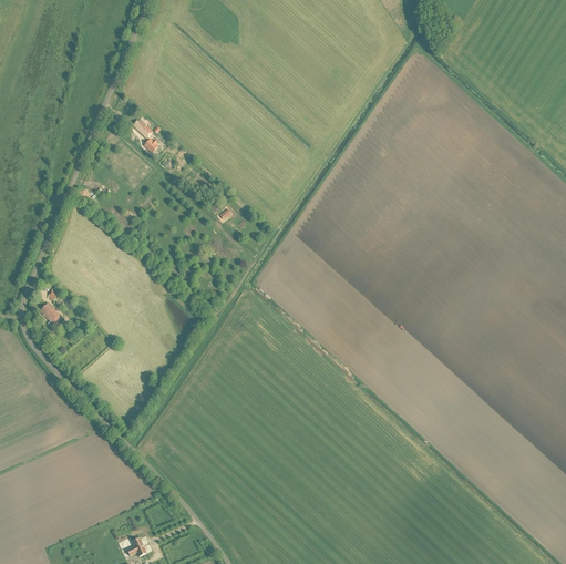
[(136,119),(132,123),(145,136),(151,130),(145,124),(146,122),(147,123),(150,122),(145,118),(144,119),(141,116),(137,120),(136,119)]
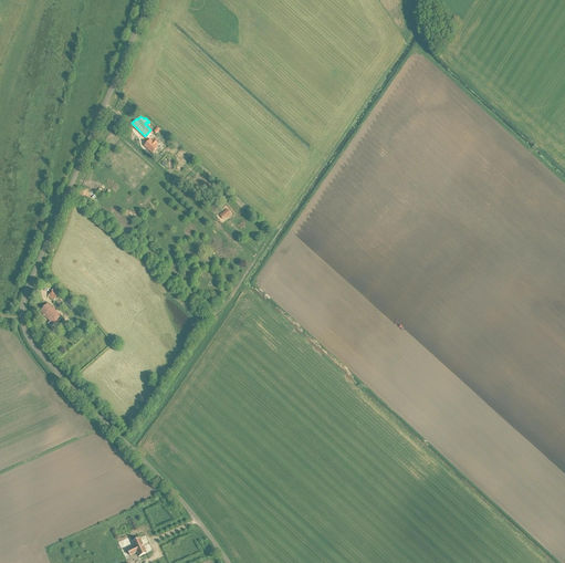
[(143,144),(152,152),(157,144),(155,142),(156,141),(153,137),(152,138),(149,136),(143,144)]
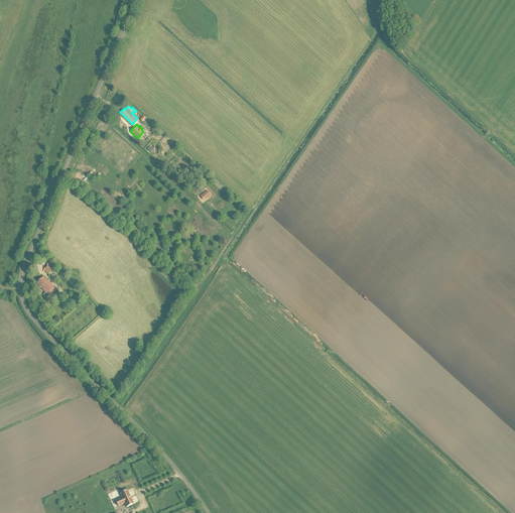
[(207,188),(199,194),(202,198),(209,191),(207,188)]
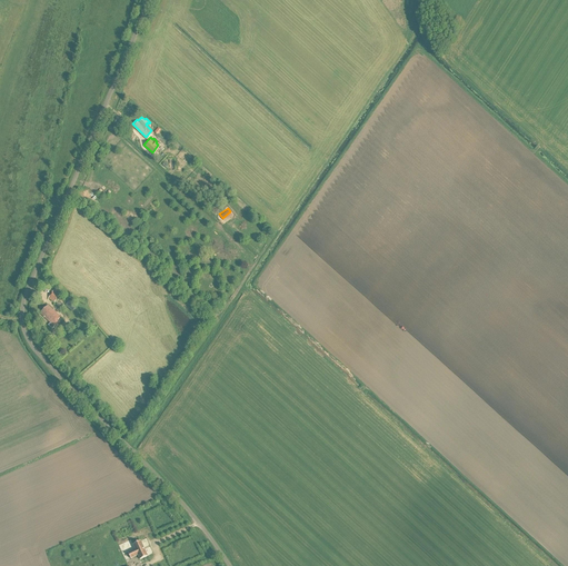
[(59,291),(55,288),(53,287),(48,296),(55,299),(55,298),(59,291)]
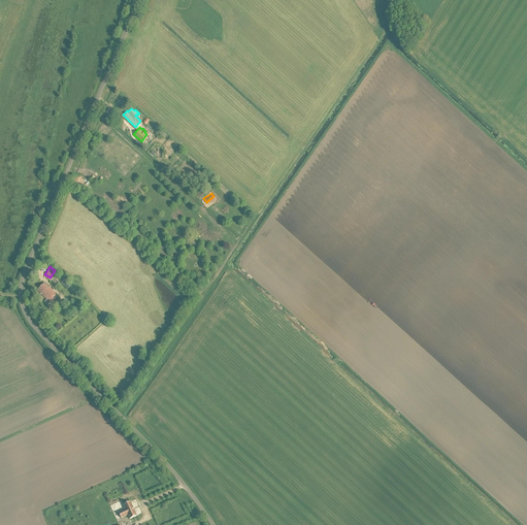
[(43,281),(36,288),(51,301),(56,296),(53,294),(55,292),(43,281)]
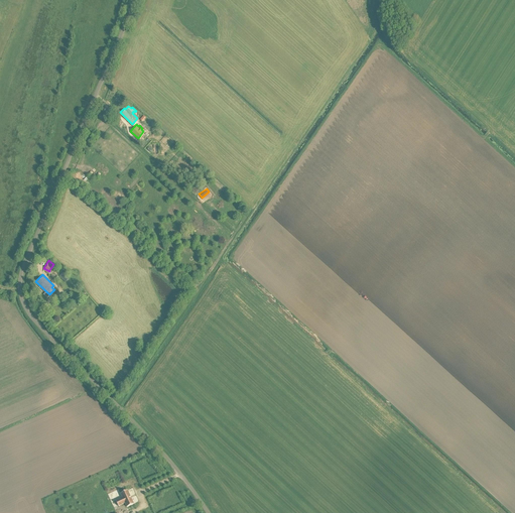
[(127,488),(120,492),(122,496),(116,499),(118,504),(124,501),(126,505),(133,502),(127,488)]
